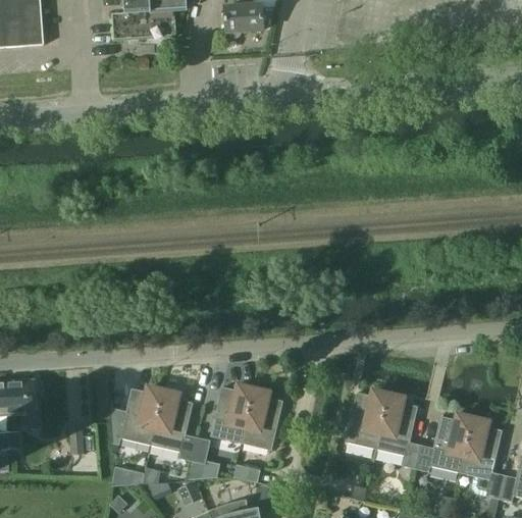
[(0,0),(0,46),(44,44),(41,0),(0,0)]
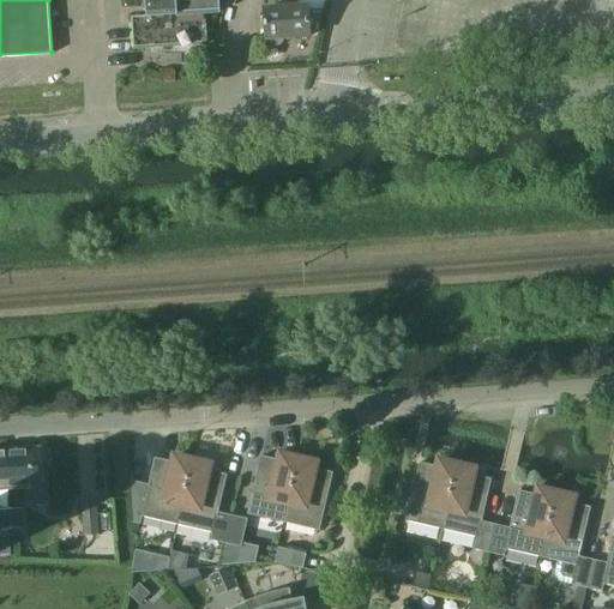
[(205,11),(221,10),(220,0),(146,0),(149,14),(133,16),(136,46),(208,41),(205,11)]
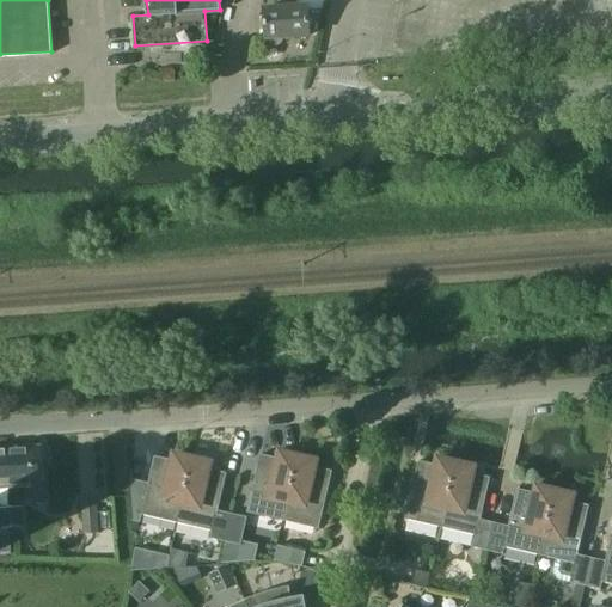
[(323,7),(324,0),(297,0),(297,5),(263,7),(265,37),(310,34),(307,8),(323,7)]
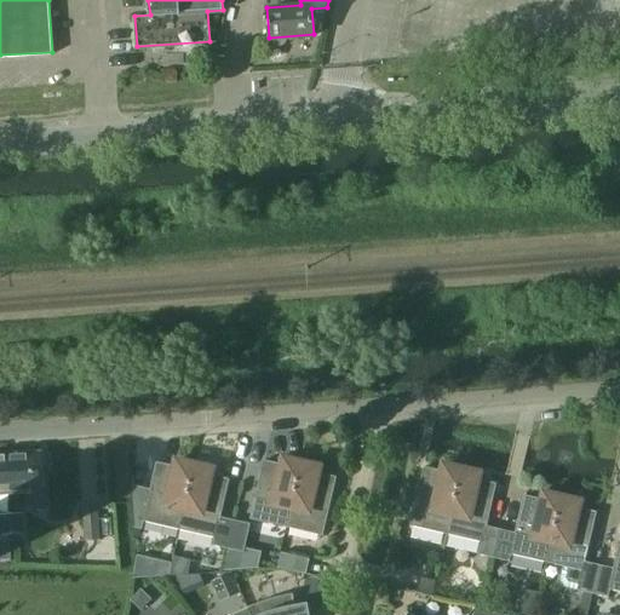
[(478,322),(468,323),(469,337),(480,335),(478,322)]
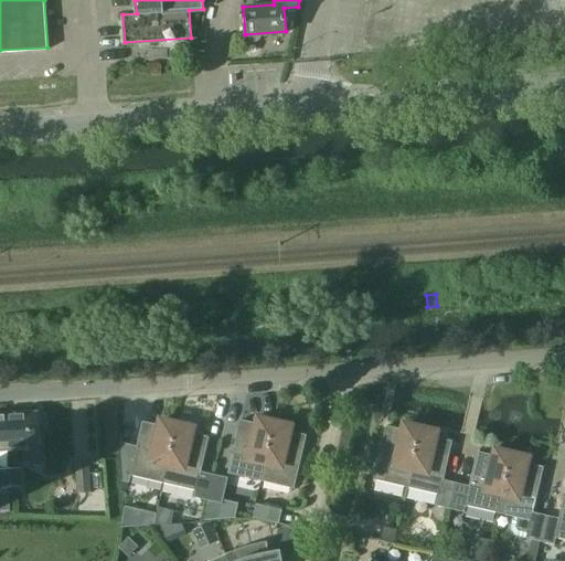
[(7,413),(9,447),(29,446),(30,463),(42,462),(38,410),(7,413)]
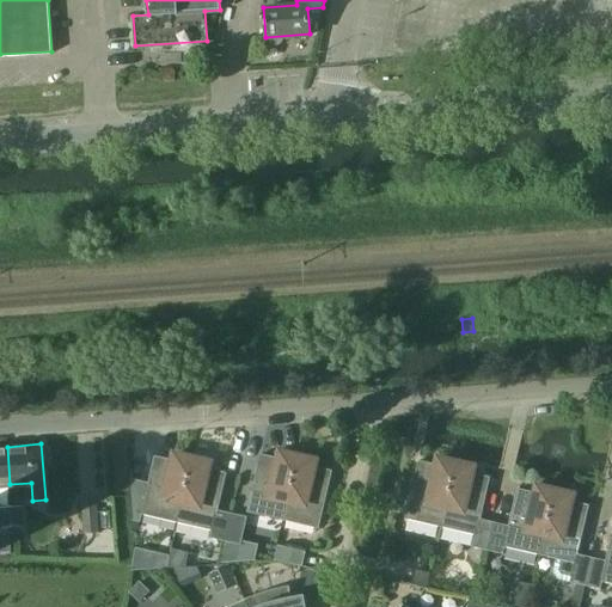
[(0,485),(10,484),(7,447),(0,447),(0,485)]
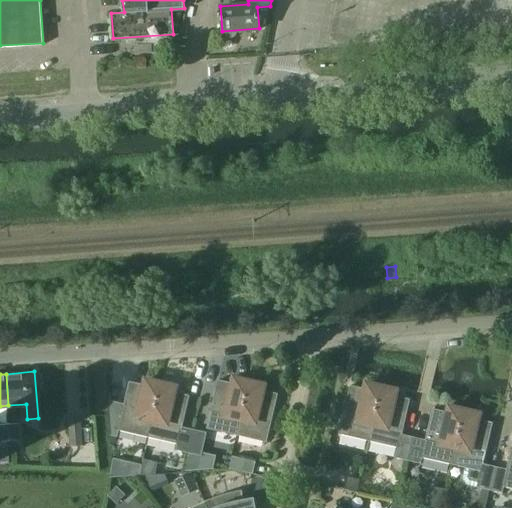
[(206,427),(236,434),(249,381),(234,377),(233,382),(218,378),(206,427)]
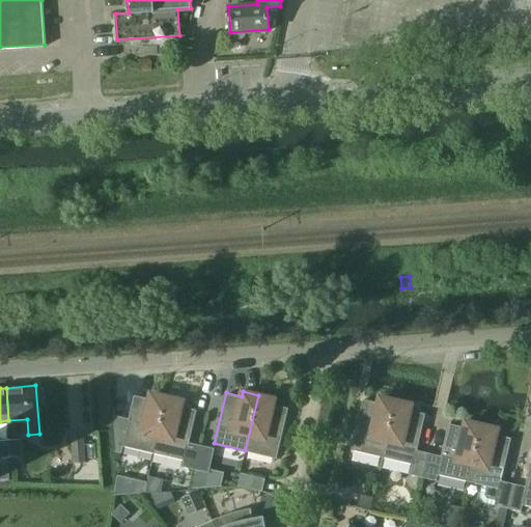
[(123,445),(154,452),(166,396),(150,393),(149,397),(134,394),(129,417),(112,413),(114,450),(121,451),(123,445)]
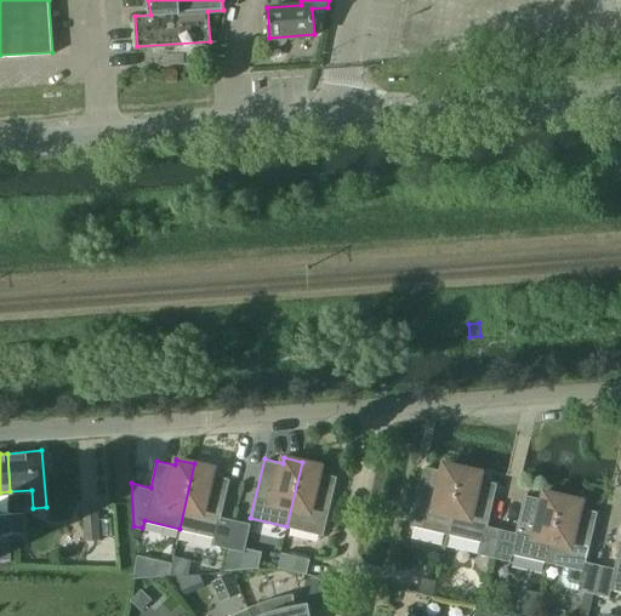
[(302,462),(286,526),(323,535),(337,475),(319,472),(320,466),(302,462)]
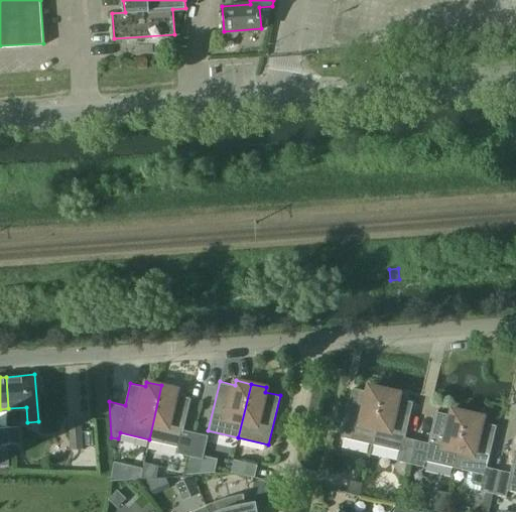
[(189,456),(196,431),(183,428),(190,397),(175,393),(176,389),(161,385),(149,439),(178,445),(177,453),(189,456)]
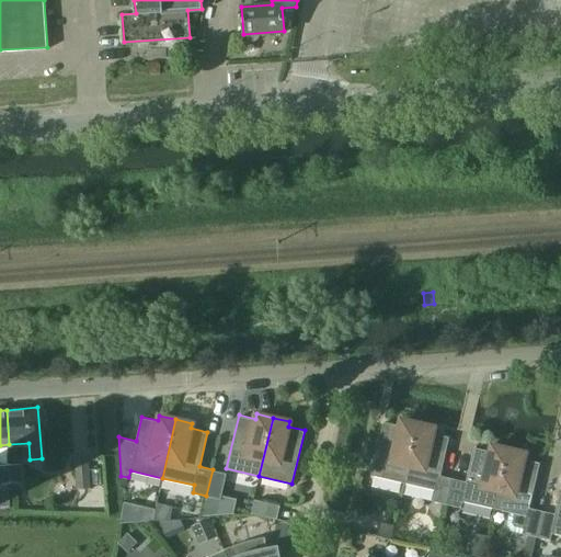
[(370,474),(404,481),(418,423),(401,420),(400,424),(384,421),(370,474)]
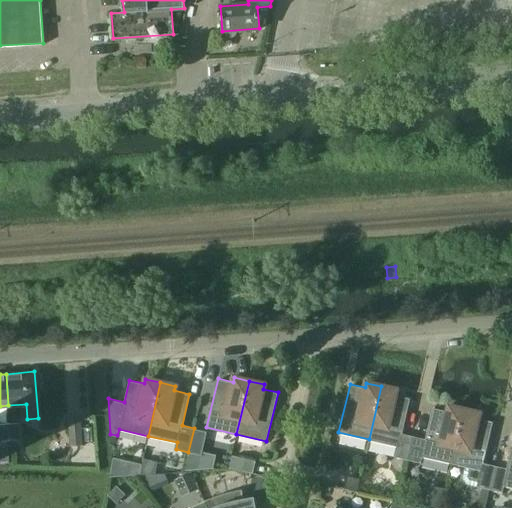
[(381,386),(369,439),(397,446),(395,456),(408,459),(413,436),(401,433),(410,398),(395,394),(396,390),(381,386)]
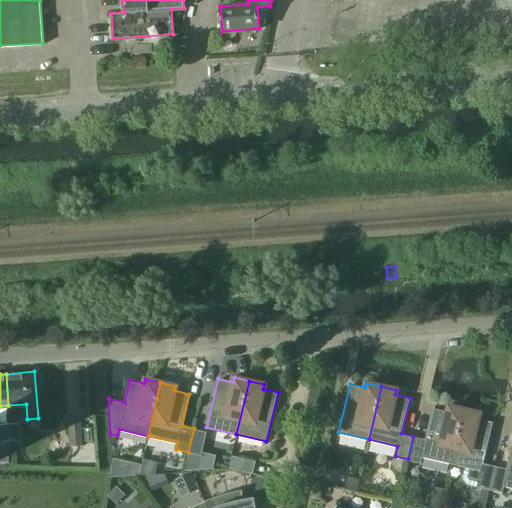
[(413,436),(408,459),(421,462),(422,456),(451,463),(464,410),(449,406),(448,411),(432,407),(425,439),(413,436)]
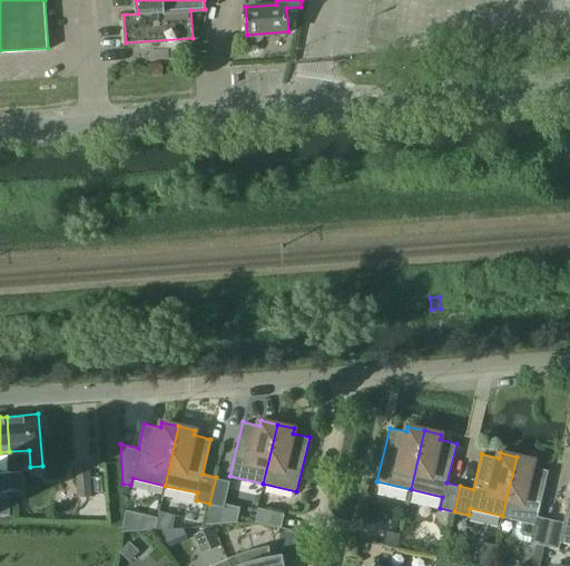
[(514,532),(519,538),(544,545),(551,518),(538,515),(549,469),(531,466),(533,460),(517,457),(502,516),(517,519),(514,532)]
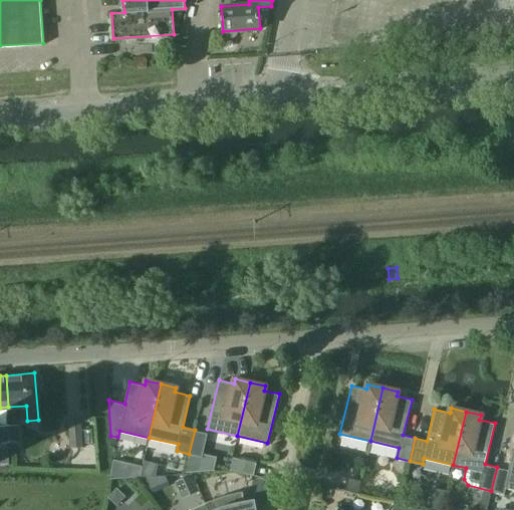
[(68,418),(70,446),(82,446),(80,418),(68,418)]
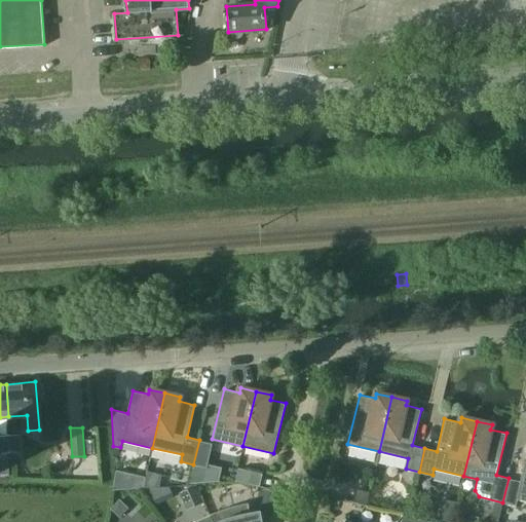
[(10,435),(11,451),(20,451),(19,434),(10,435)]
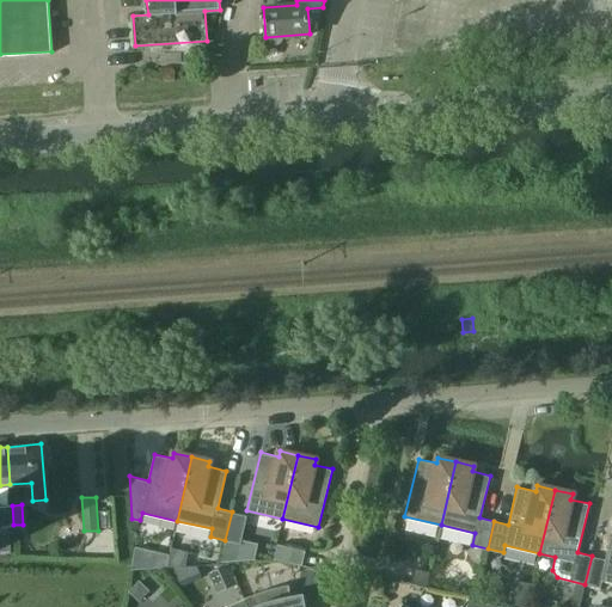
[(4,526),(13,525),(12,506),(2,506),(4,526)]
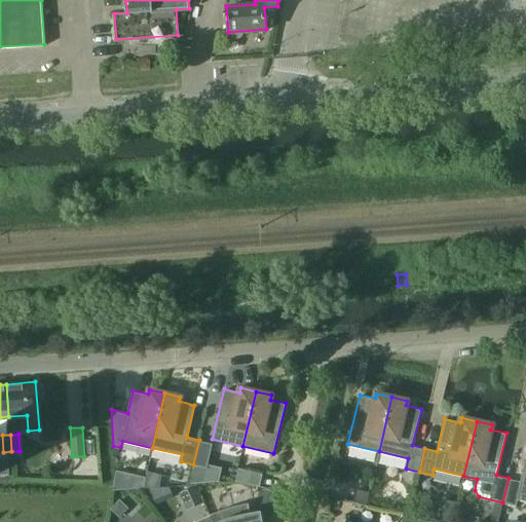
[(213,443),(199,440),(193,464),(207,467),(213,443)]
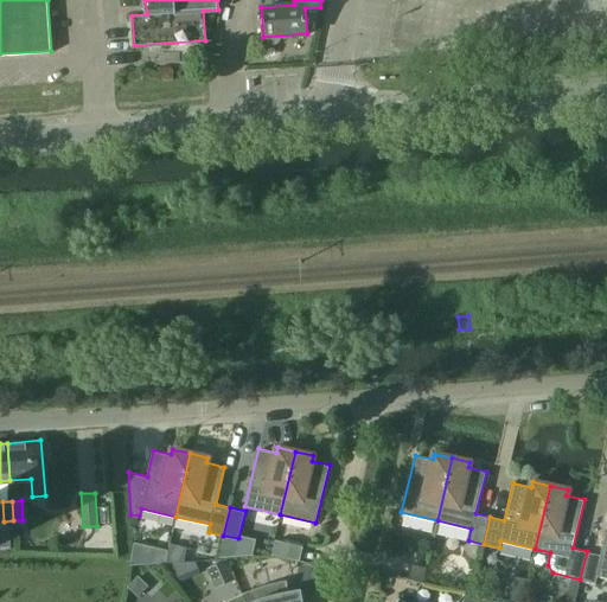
[(606,577),(606,525),(600,555),(587,551),(580,580),(595,583),(598,576),(606,577)]
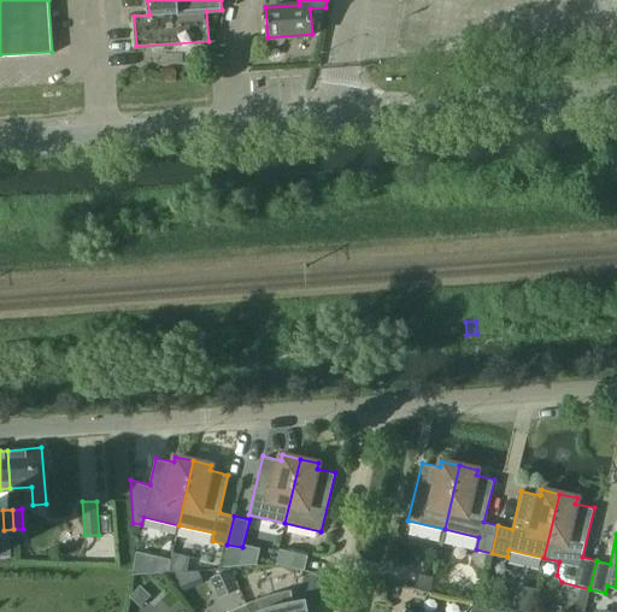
[(309,554),(280,548),(276,563),(305,569),(309,554)]
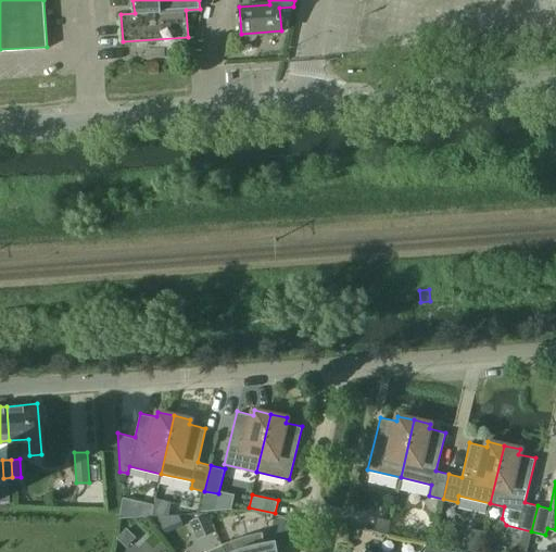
[(198,536),(214,528),(206,511),(190,518),(198,536)]
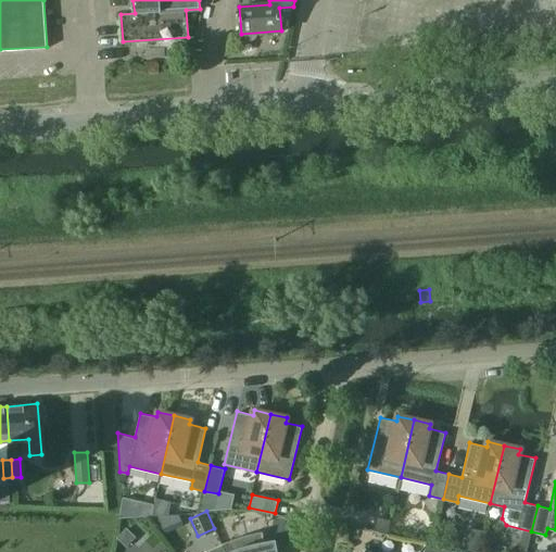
[(377,516),(374,530),(387,534),(391,519),(377,516)]
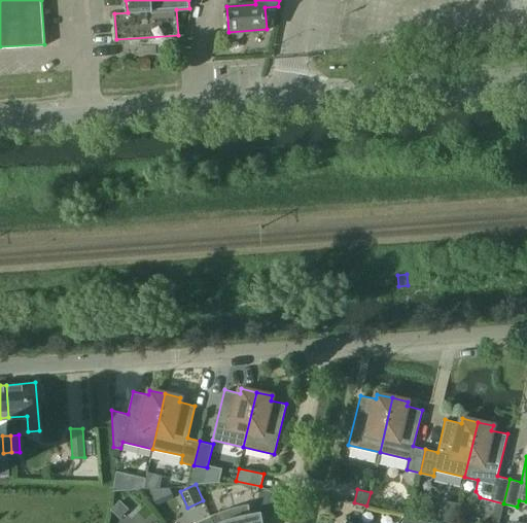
[(444,498),(440,518),(452,521),(456,501),(444,498)]
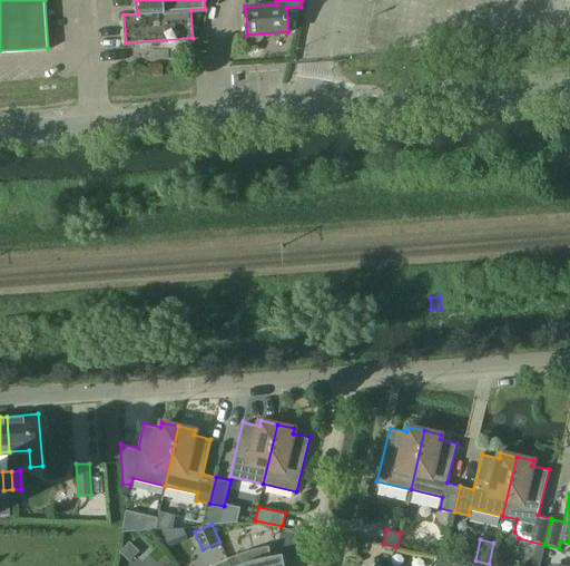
[(129,559),(138,550),(128,540),(119,549),(129,559)]
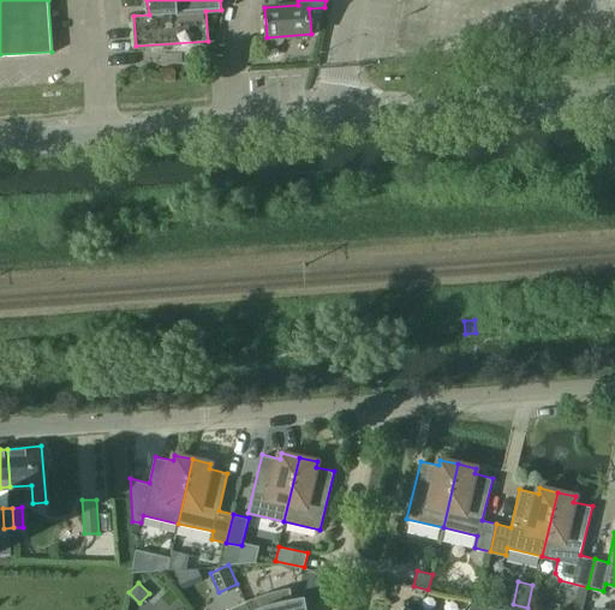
[(308,582),(304,594),(316,598),(318,586),(308,582)]
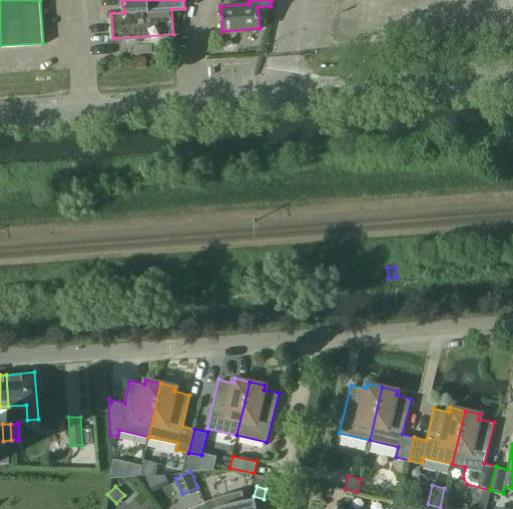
[(204,501),(207,508),(245,508),(242,490),(226,493),(204,501)]
